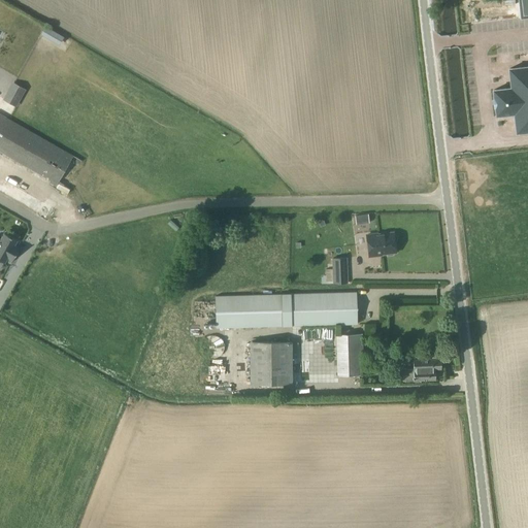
[(527,18),(527,0),(519,0),(522,19),(527,18)]
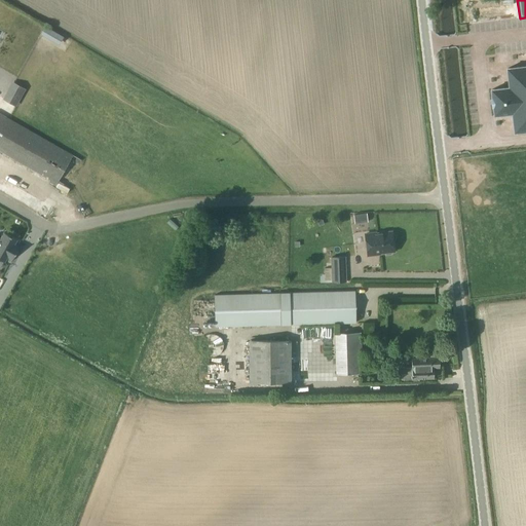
[(63,37),(51,31),(49,36),(60,42),(63,37)]
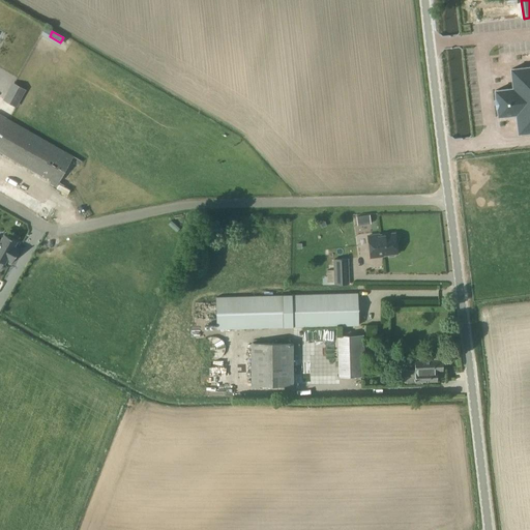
[(514,88),(497,90),(498,99),(497,99),(498,107),(499,107),(500,116),(518,114),(520,134),(529,131),(529,66),(512,68),(514,88)]
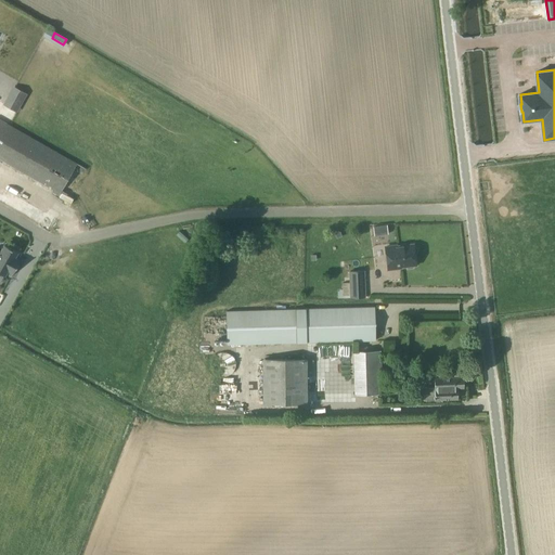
[(18,105),(8,99),(4,105),(15,112),(18,105)]
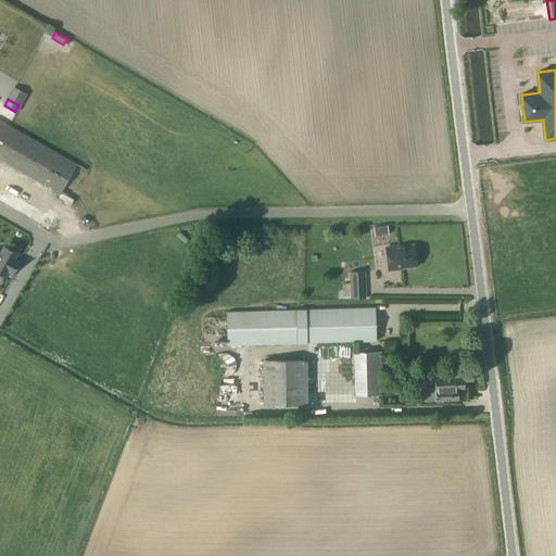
[(0,152),(13,128),(0,119),(0,152)]
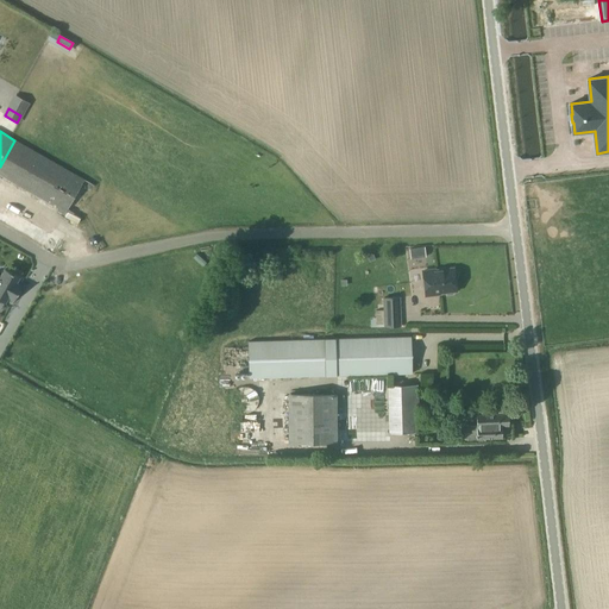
[(19,277),(5,269),(0,276),(0,300),(5,303),(7,300),(12,303),(13,300),(14,301),(22,287),(17,283),(19,277)]
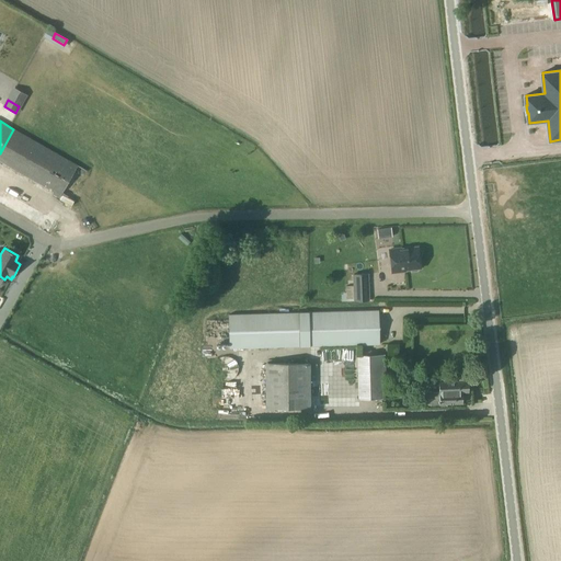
[(421,268),(419,258),(421,255),(421,251),(419,250),(418,248),(401,250),(401,249),(389,250),(392,273),(401,272),(401,271),(411,270),(412,272),(416,271),(418,268),(421,268)]
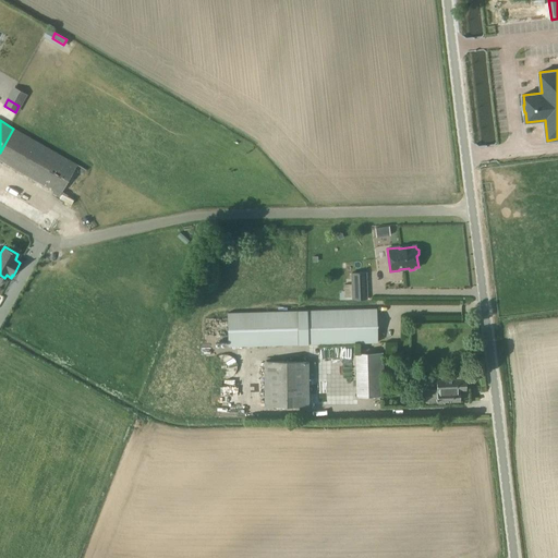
[(366,300),(366,271),(350,273),(351,300),(366,300)]
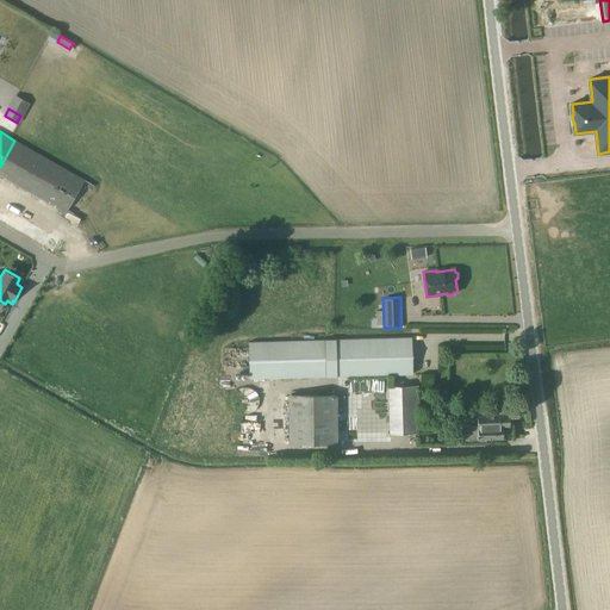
[(412,338),(249,342),(250,379),(412,375),(412,338)]
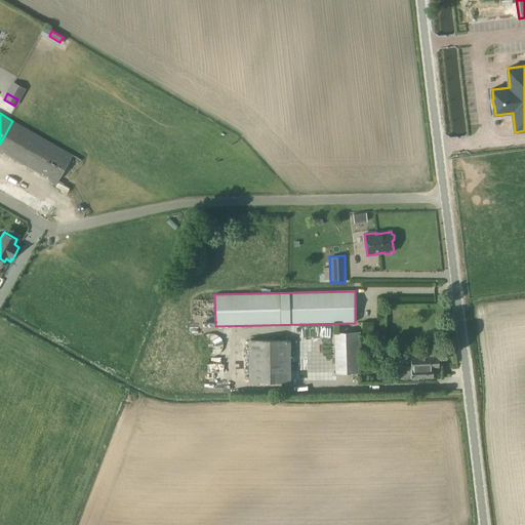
[(333,332),(335,373),(358,372),(357,357),(360,357),(360,332),(333,332)]
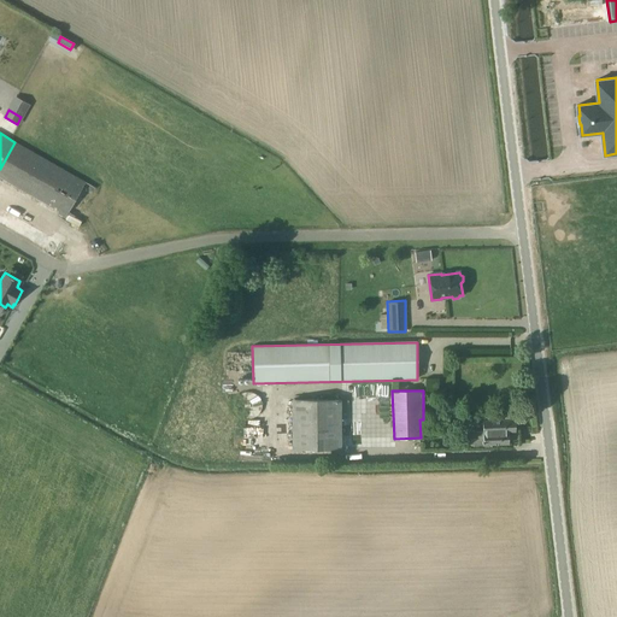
[(291,399),(292,450),(342,450),(341,399),(291,399)]
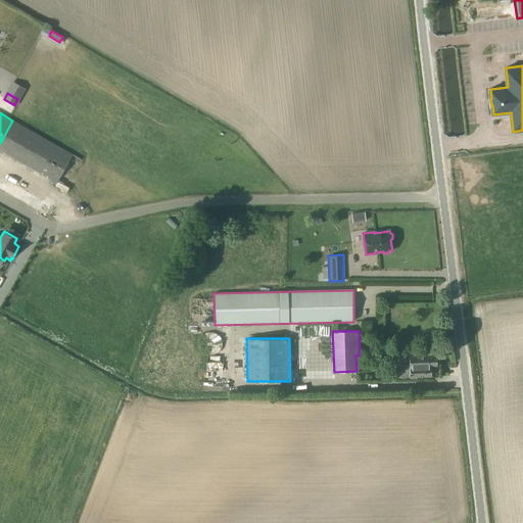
[(434,355),(434,347),(411,348),(412,357),(410,357),(410,364),(401,365),(401,366),(399,366),(399,376),(401,376),(401,378),(410,378),(410,379),(433,378),(433,364),(437,364),(436,355),(434,355)]
